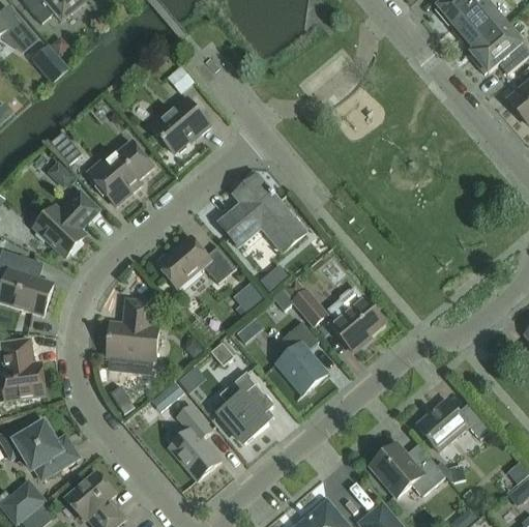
[(59,20),(82,0),(22,0),(34,16),(40,22),(53,11),(59,20)]
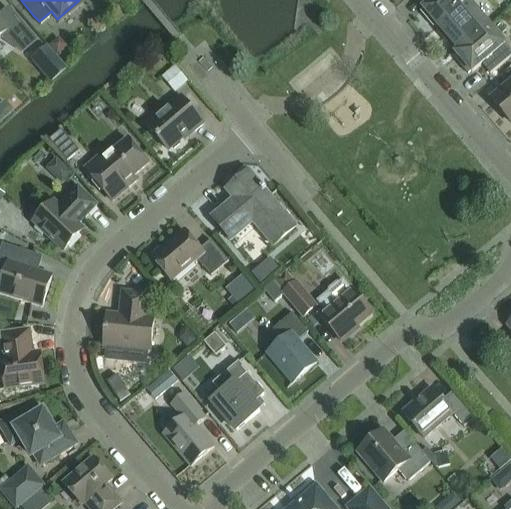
[(428,0),(421,6),(422,7),(420,9),(427,18),(430,16),(437,24),(465,0),(428,0)]
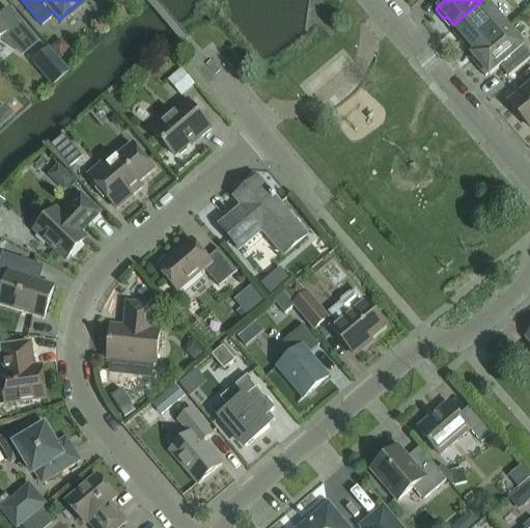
[(472,54),(507,25),(486,0),(482,0),(453,25),(459,32),(456,35),(465,45),(468,43),(474,50),(471,52),(472,54)]
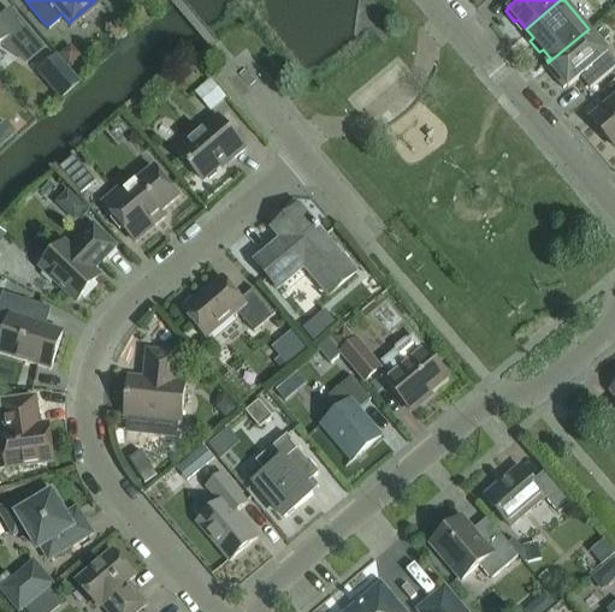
[(0,45),(25,61),(42,47),(7,6),(0,11),(0,45)]
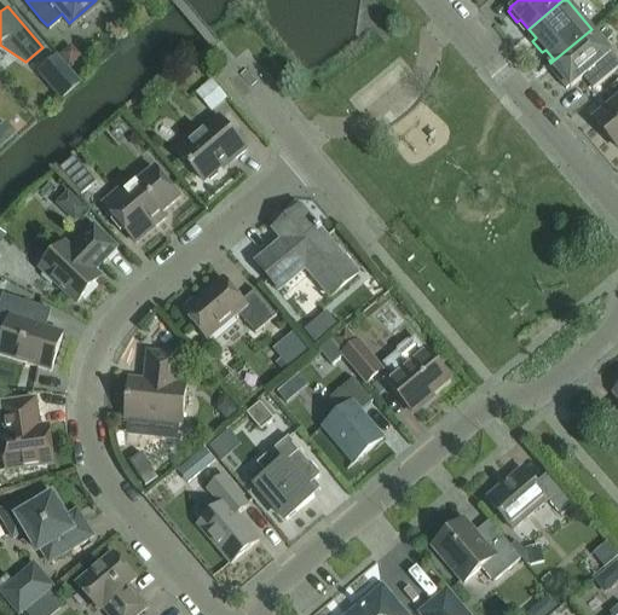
[(90,42),(98,38),(87,21),(57,40),(75,69),(97,56),(90,42)]
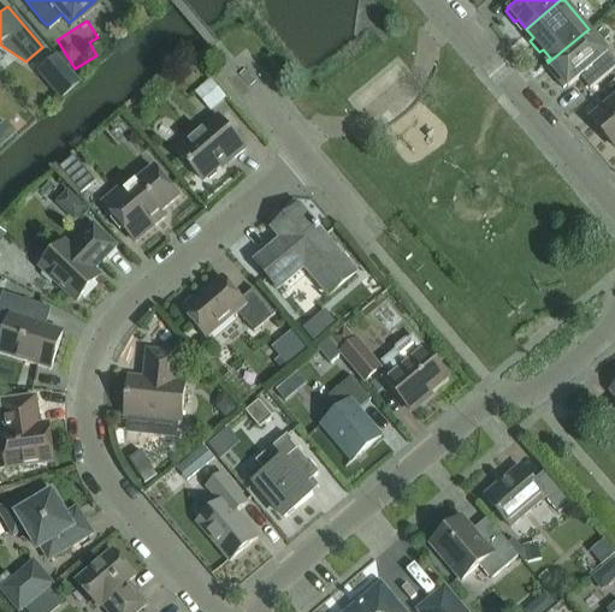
[(589,87),(607,71),(614,63),(614,60),(607,51),(589,29),(548,63),(556,72),(553,75),(562,85),(566,83),(567,84),(579,73),(589,87)]
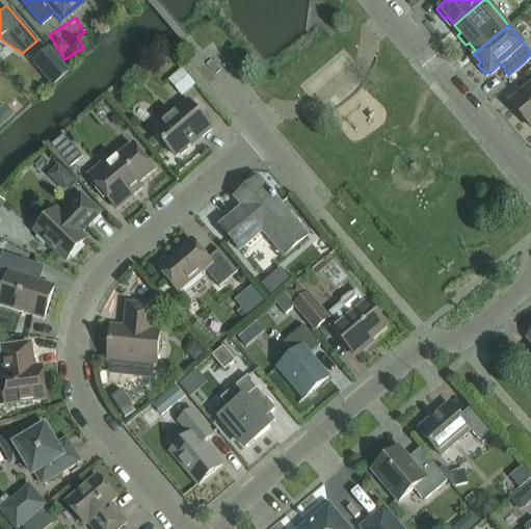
[(68,68),(62,62),(46,44),(29,58),(46,77),(50,82),(68,68)]
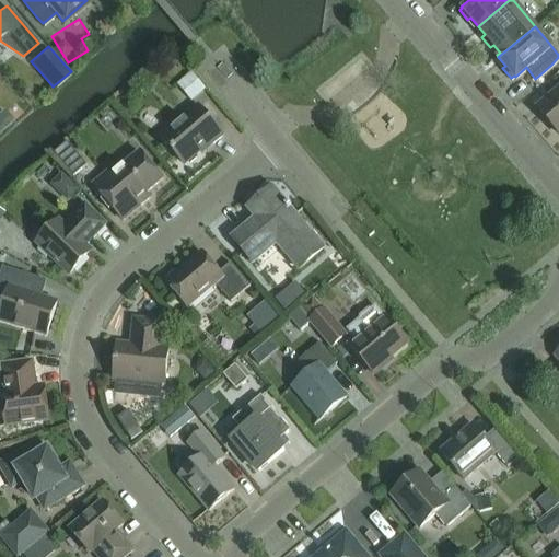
[(558,86),(536,106),(558,132),(558,131),(558,86)]
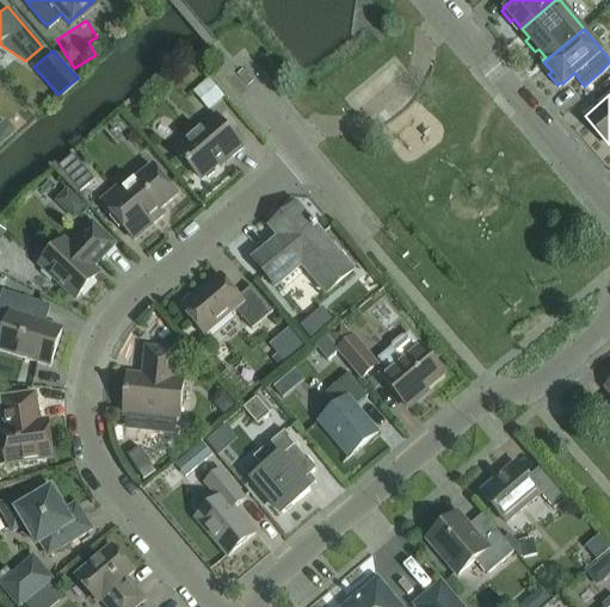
[(229,155),(241,144),(215,112),(197,128),(174,147),(184,158),(199,175),(202,174),(205,175),(213,169),(213,165),(227,153),(229,155)]
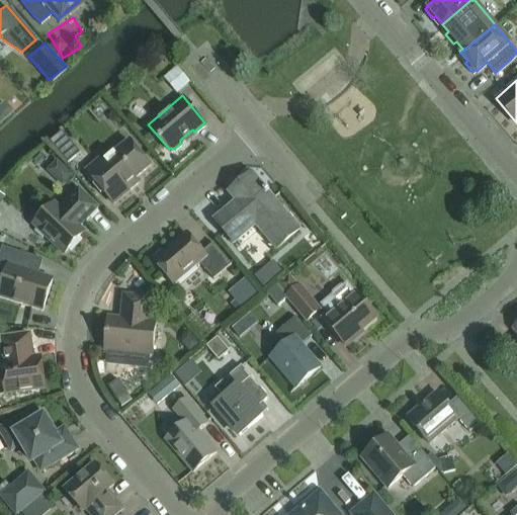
[(66,161),(78,150),(61,129),(48,140),(66,161)]
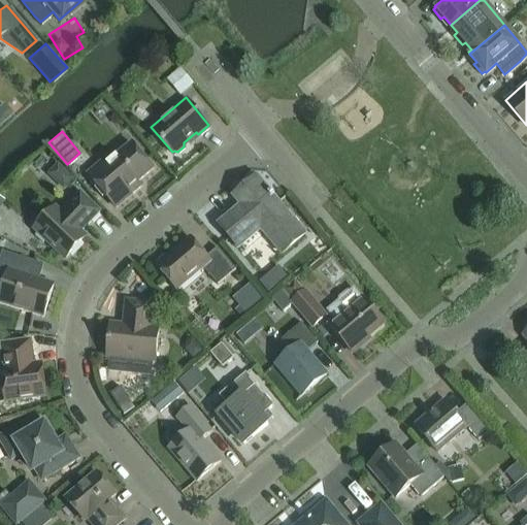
[(87,172),(114,205),(139,184),(136,179),(152,166),(131,141),(106,161),(103,158),(87,172)]
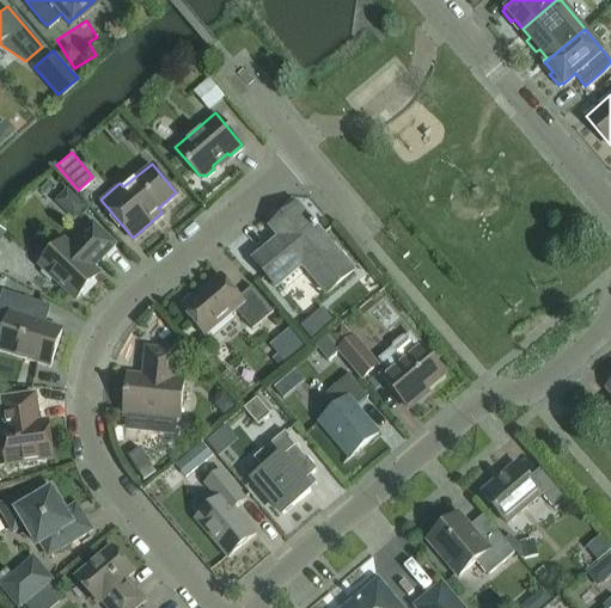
[(312,220),(297,202),(269,225),(277,235),(252,257),(275,283),(300,262),(325,290),(352,268),(316,225),(318,223),(313,219),(312,220)]
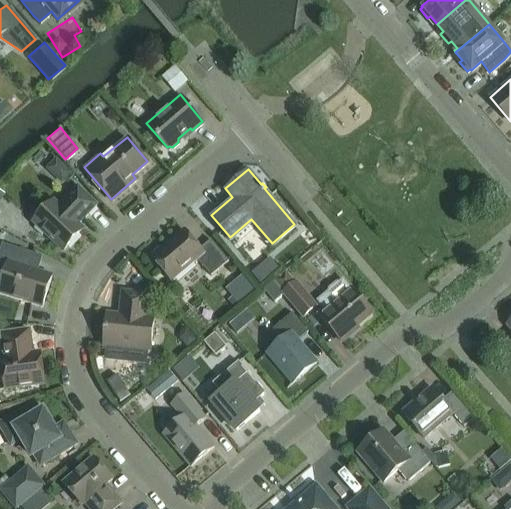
[(77,222),(95,203),(77,185),(59,204),(53,199),(33,221),(61,248),(82,226),(77,222)]
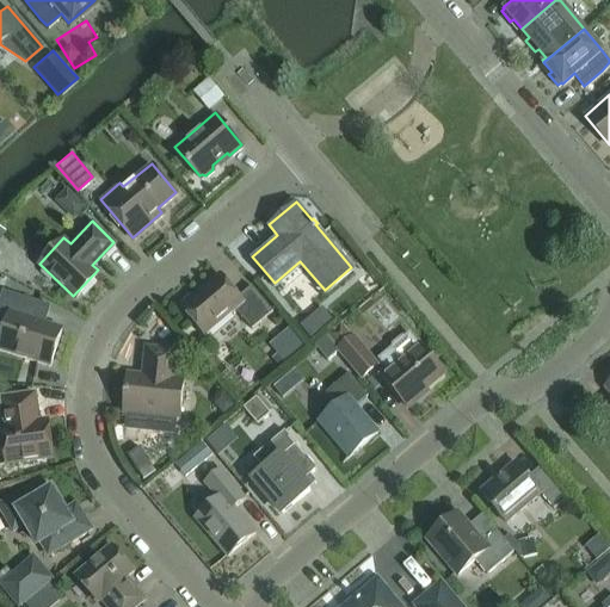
[(238,293),(219,272),(193,293),(189,292),(183,297),(183,302),(180,304),(196,323),(203,333),(234,307),(251,327),(272,309),(265,301),(250,283),(238,293)]
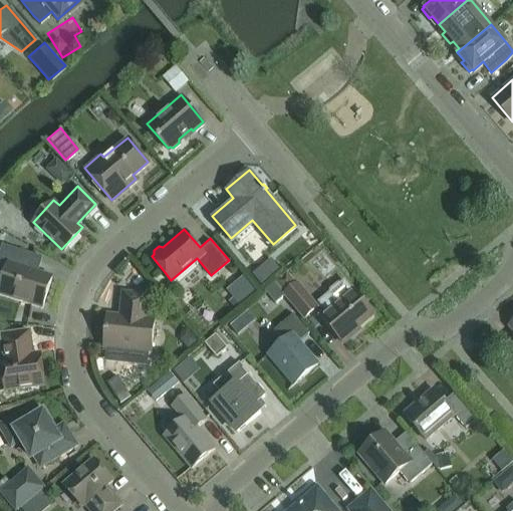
[(0,292),(41,306),(51,275),(29,268),(34,252),(1,242),(0,245),(0,259),(7,262),(0,284),(0,292)]
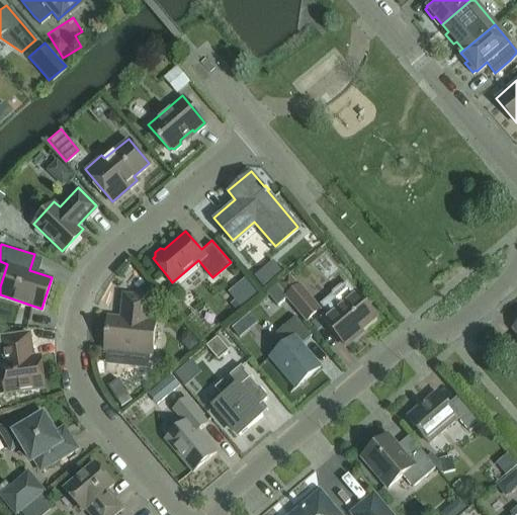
[(314,266),(302,273),(317,298),(329,290),(314,266)]
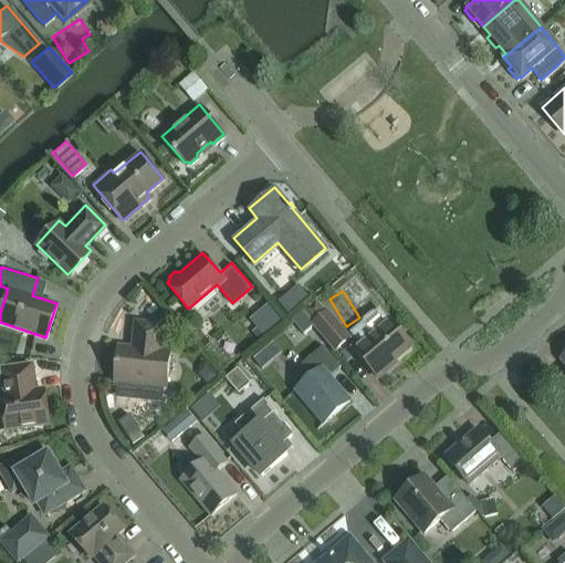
[(258,325),(252,330),(259,336),(281,318),(270,305),(253,320),(258,325)]
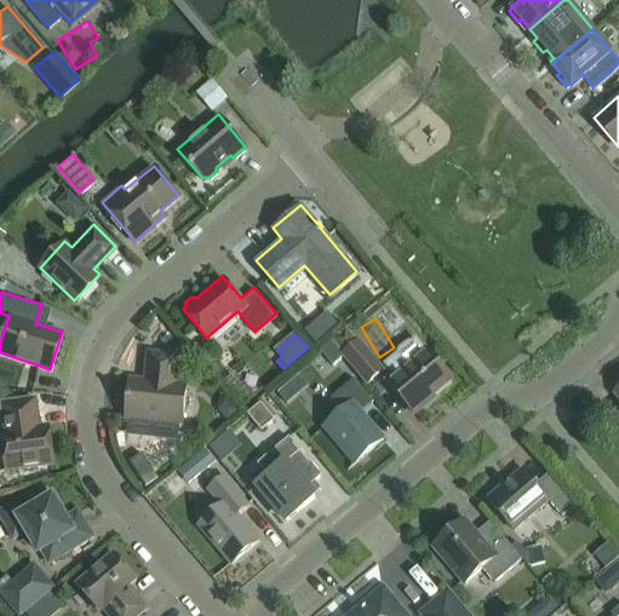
[(448,376),(424,346),(425,346),(414,334),(411,338),(407,338),(397,346),(396,349),(382,361),(390,370),(384,376),(413,410),(427,399),(424,397),(448,376)]
